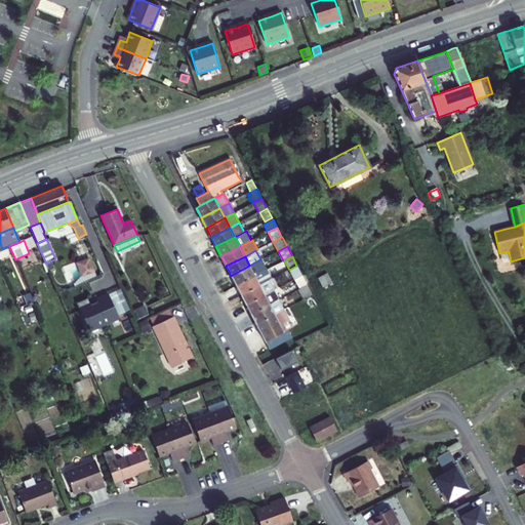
[(89,257),(76,263),(81,277),(95,272),(89,257)]
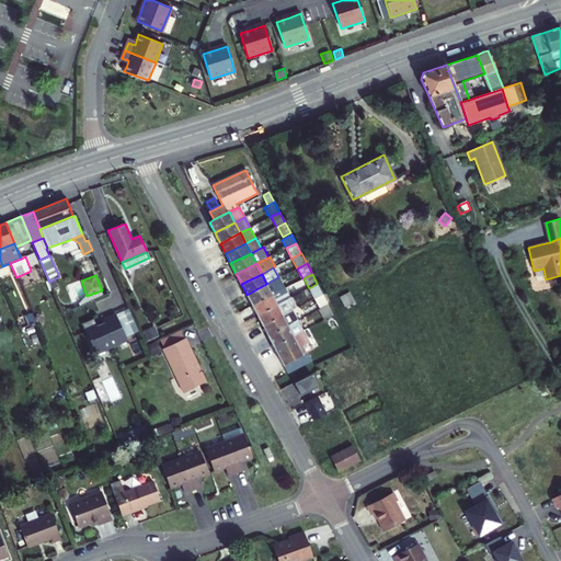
[(266,284),(272,295),(282,289),(276,278),(266,284)]
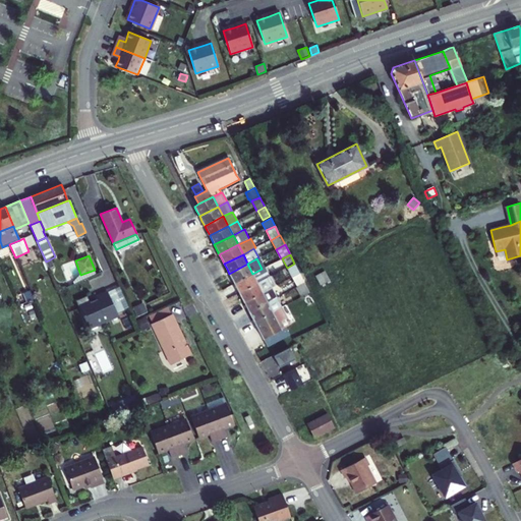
[(54,266),(50,259),(46,262),(49,269),(54,266)]
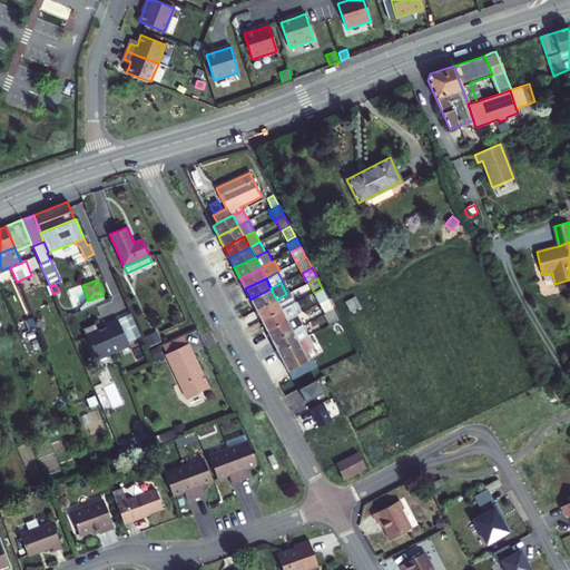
[(256,310),(276,300),(271,288),(251,300),(254,305),(256,310)]
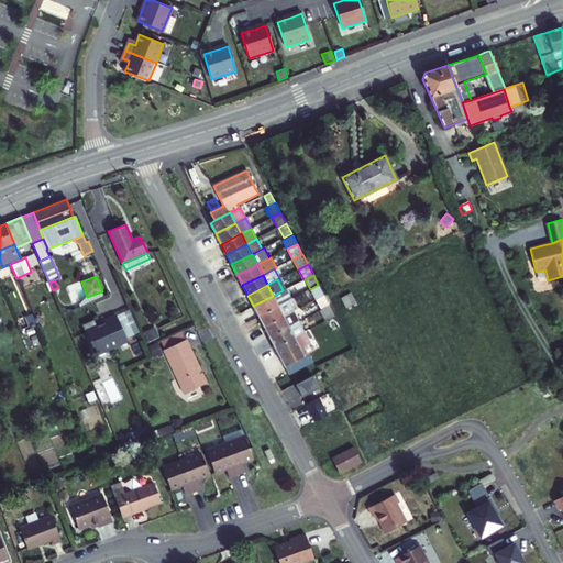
[(318,285),(310,289),(316,299),(317,299),(323,295),(318,285)]
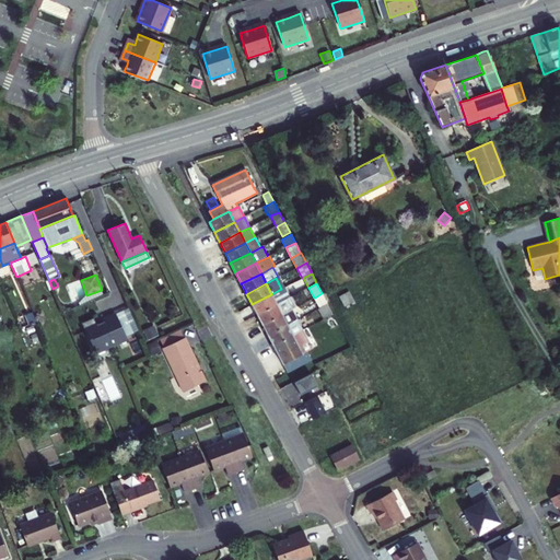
[(281,289),(271,294),(277,304),(287,299),(289,298),(283,288),(281,289)]
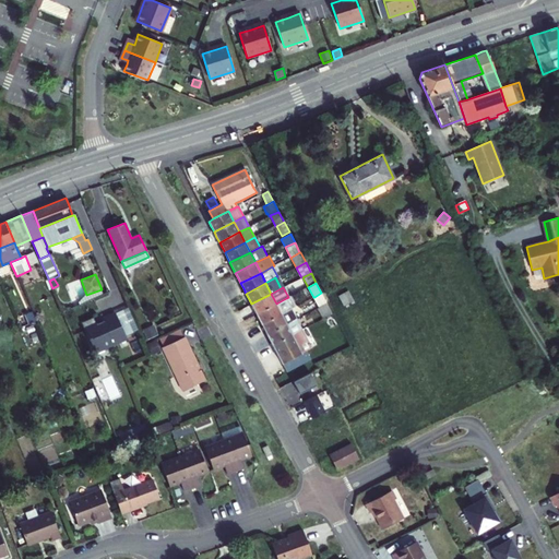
[(344,306),(354,300),(348,290),(339,296),(344,306)]
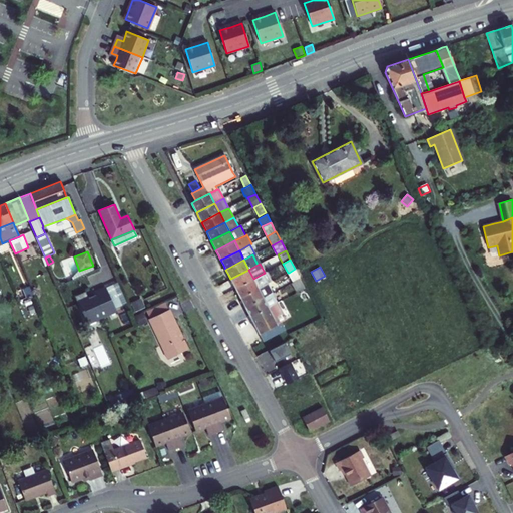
[(295,269),(289,273),(294,283),(300,279),(295,269)]
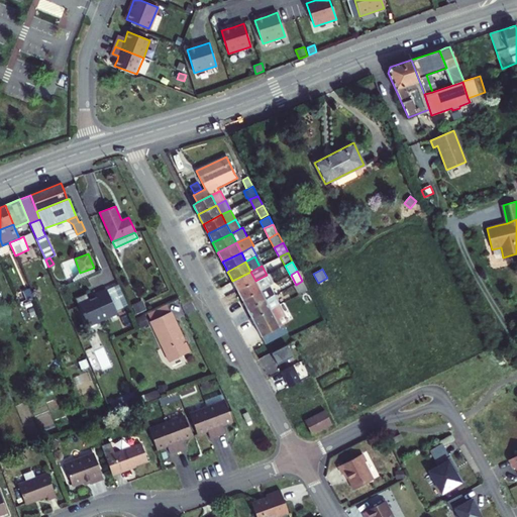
[(237,291),(255,281),(250,272),(232,281),(234,286),(237,291)]
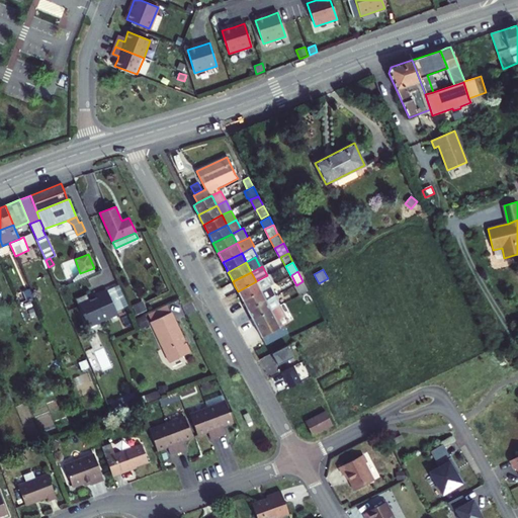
[(267,275),(265,276),(270,286),(274,284),(269,274),(267,275)]
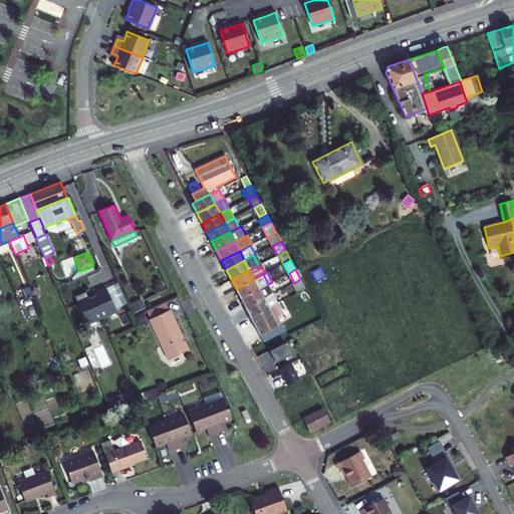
[(259,288),(268,284),(263,274),(254,279),(259,288)]
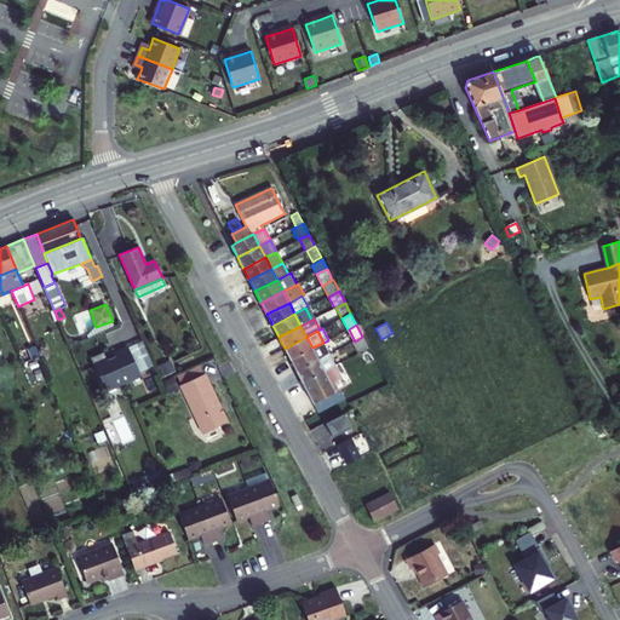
[(291,360),(313,348),(306,337),(285,349),(287,355),(291,360)]
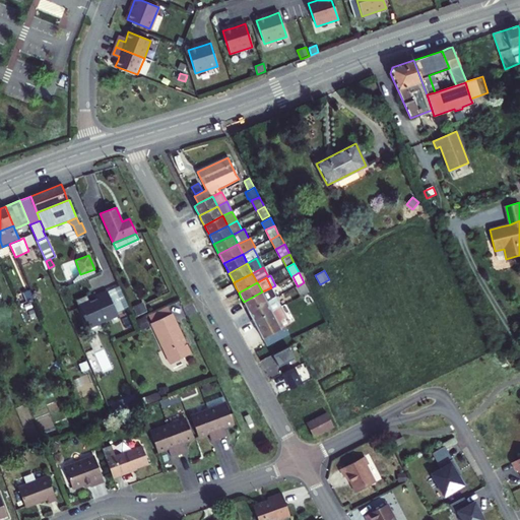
[(298,286),(295,286),(301,297),(309,291),(304,282),(298,286)]
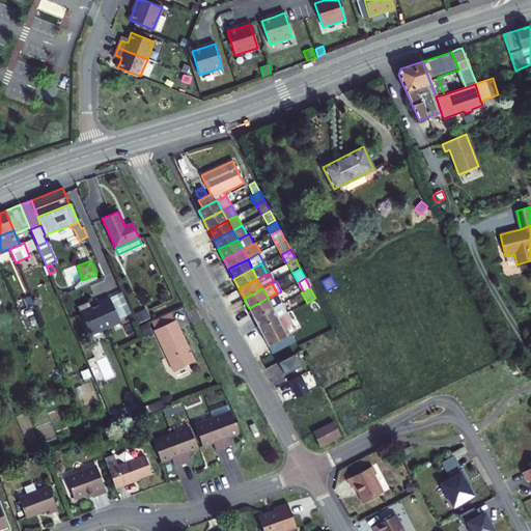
[(110,297),(119,319),(132,313),(122,291),(110,297)]
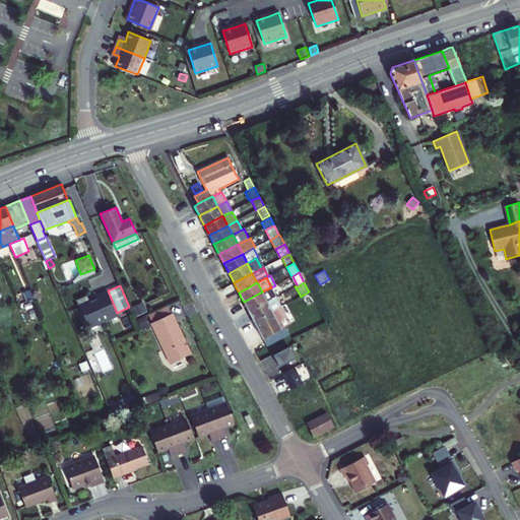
[(262,291),(267,302),(276,297),(271,287),(262,291)]
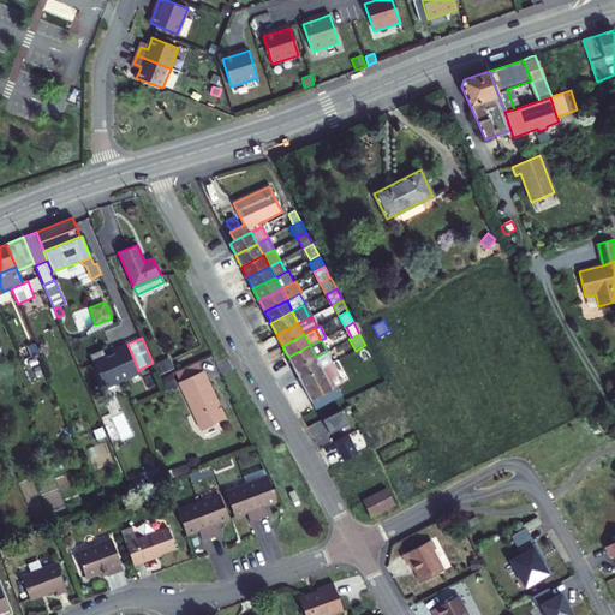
[(40,354),(35,344),(19,351),(24,360),(40,354)]
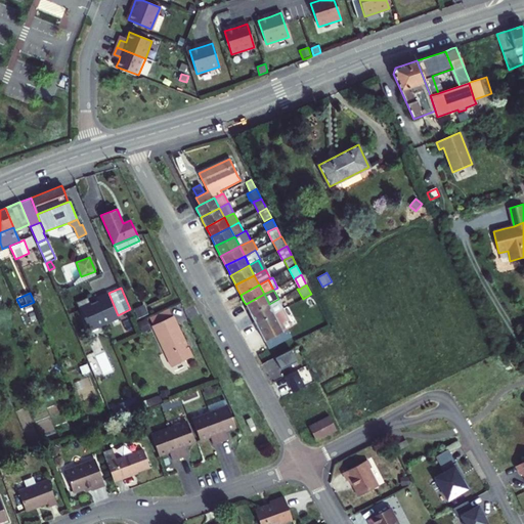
[(111,318),(118,315),(108,293),(100,297),(101,299),(96,301),(90,303),(88,297),(77,302),(88,328),(99,322),(100,324),(112,320),(111,318)]
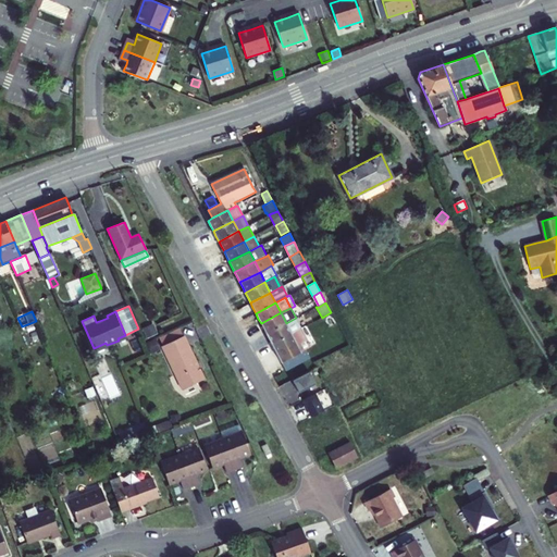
[(286,323),(281,312),(261,323),(263,329),(267,333),(286,323)]
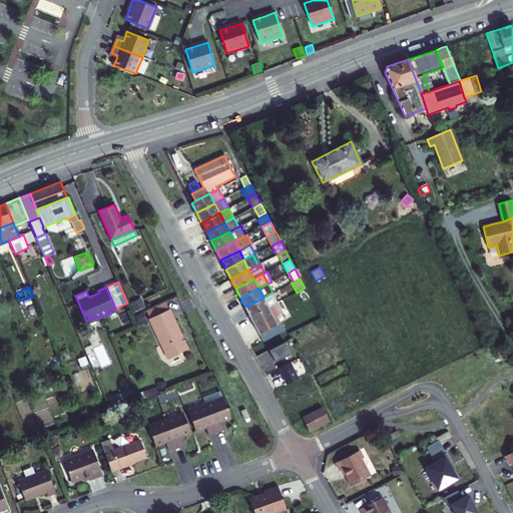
[(310,297),(305,289),(299,293),(303,301),(310,297)]
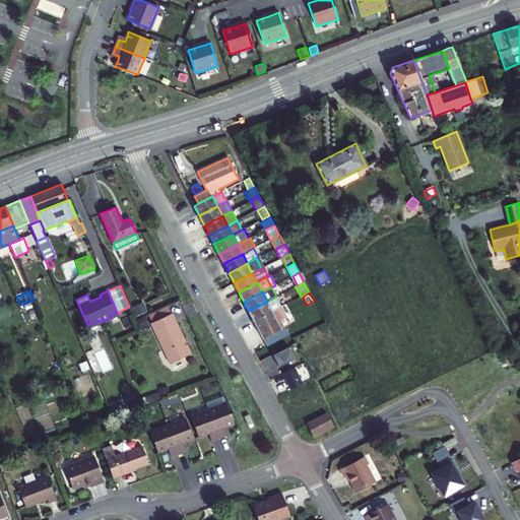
[(267,302),(272,311),(281,307),(276,297),(267,302)]
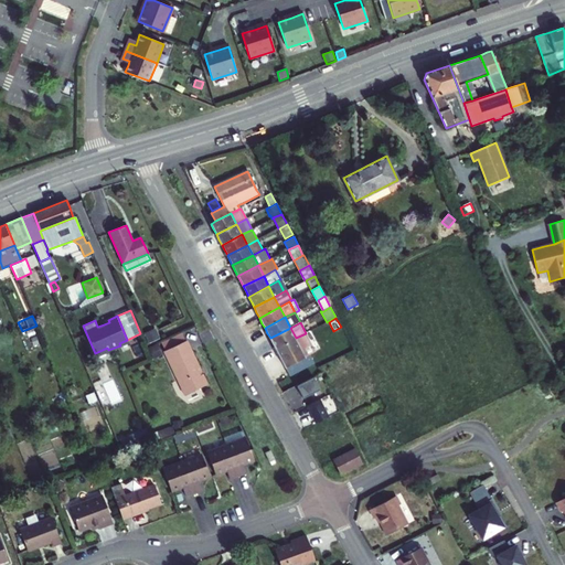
[(296,338),(290,328),(270,338),(273,343),(276,349),(296,338)]
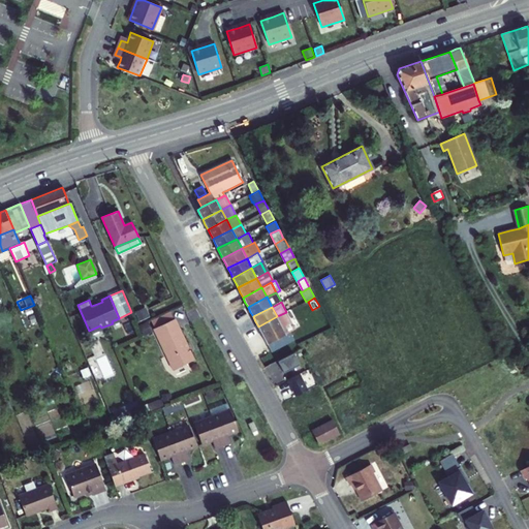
[(150,317),(146,308),(135,312),(139,321),(150,317)]
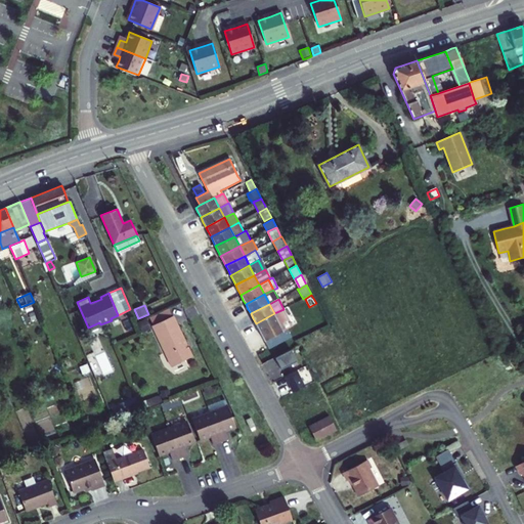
[(149,317),(154,325),(173,315),(169,308),(149,317)]
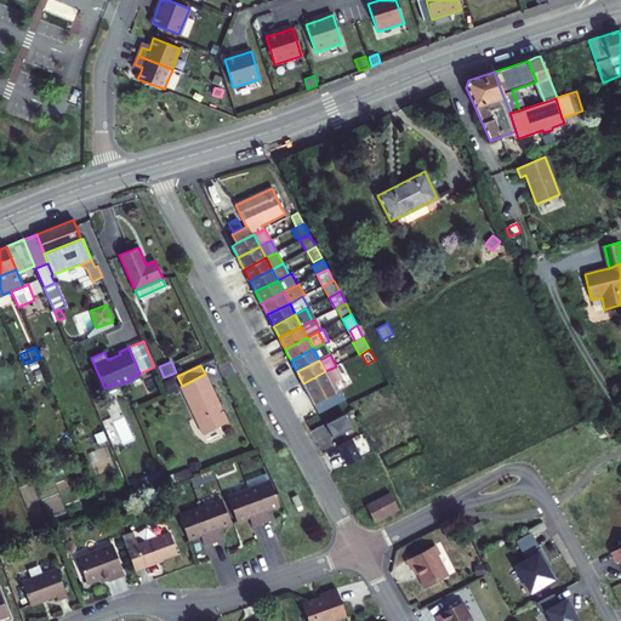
[(336,366),(325,371),(336,393),(341,391),(347,387),(336,366)]
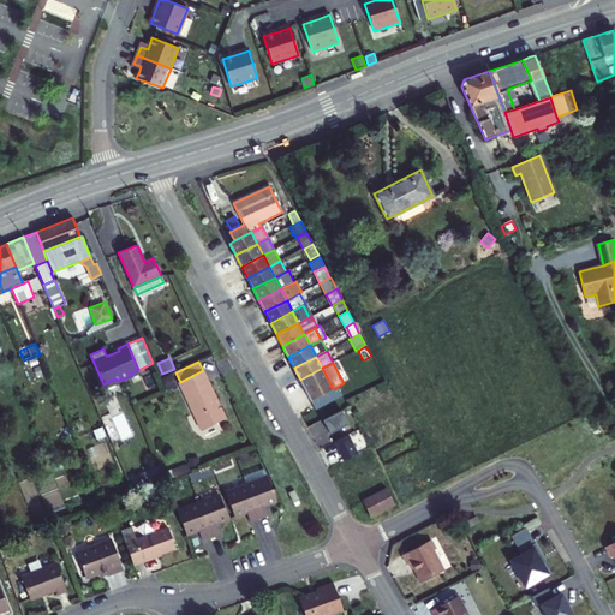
[(310,400),(333,389),(322,368),(300,380),(305,389),(310,400)]
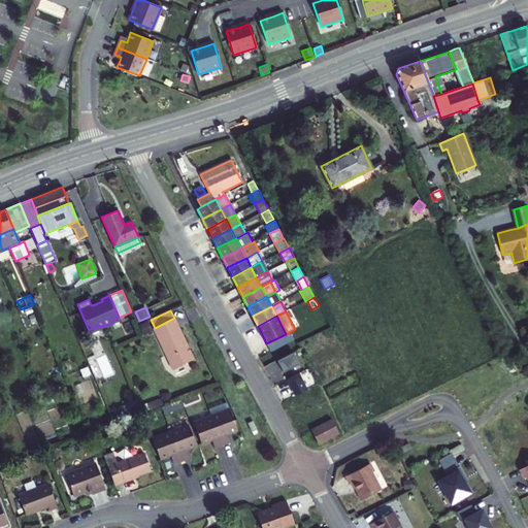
[(155,328),(154,328),(173,369),(194,359),(175,318),(174,318),(155,328)]
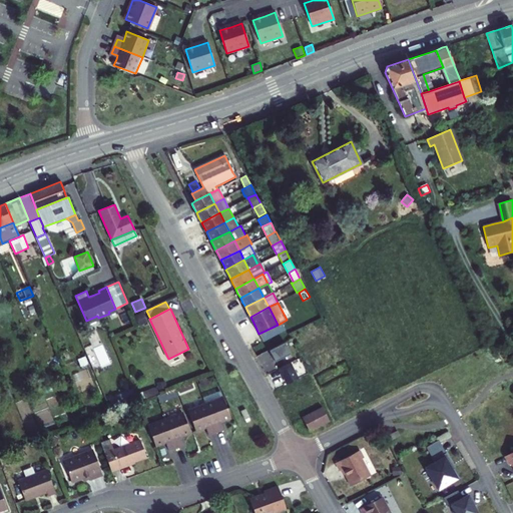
[(143,313),(135,317),(139,326),(147,322),(143,313)]
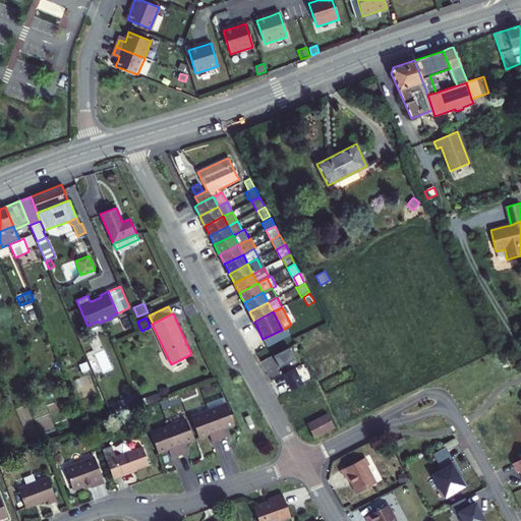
[(290,335),(286,328),(282,330),(263,339),(267,347),(290,335)]
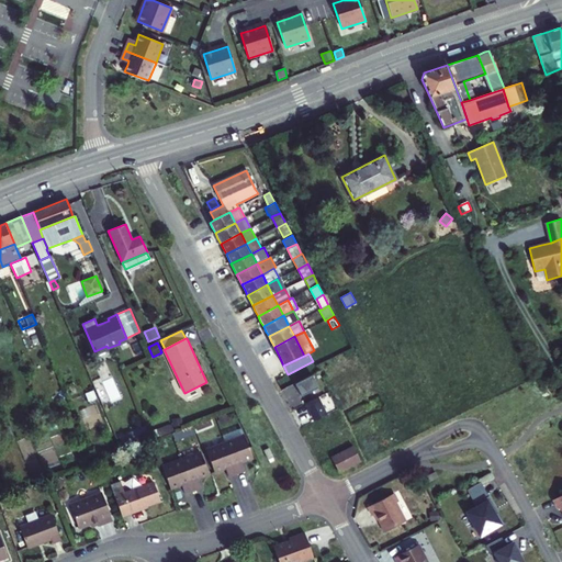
[(295,383),(301,395),(318,386),(312,374),(295,383)]
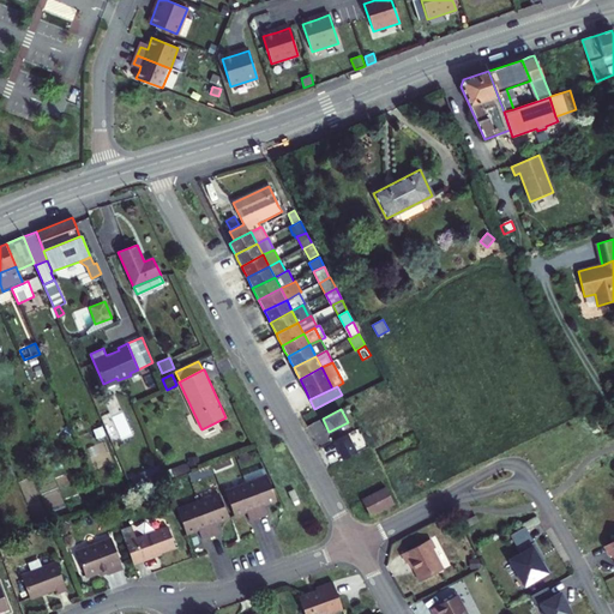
[(97,439),(106,435),(102,427),(94,431),(97,439)]
